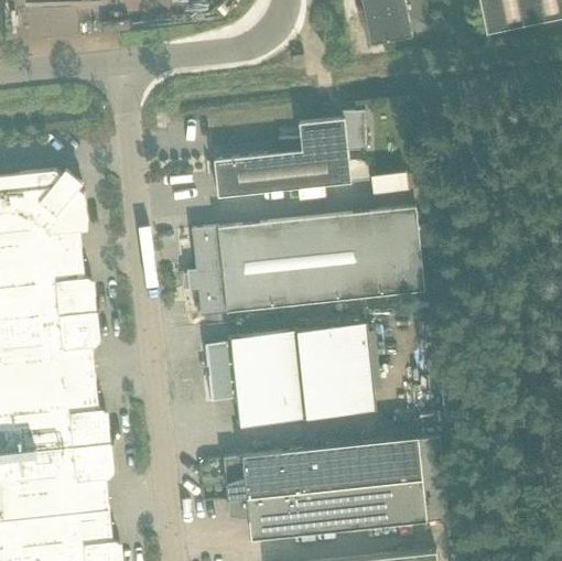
[(363,0),(373,46),(414,38),(406,0),(363,0)]
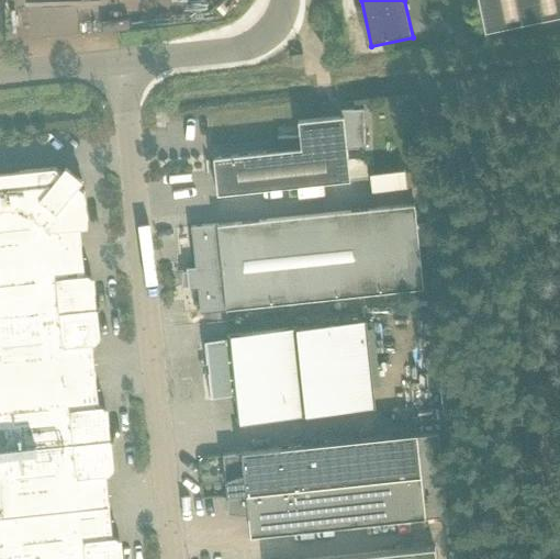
[(559,0),(479,0),(486,35),(559,19),(559,0)]
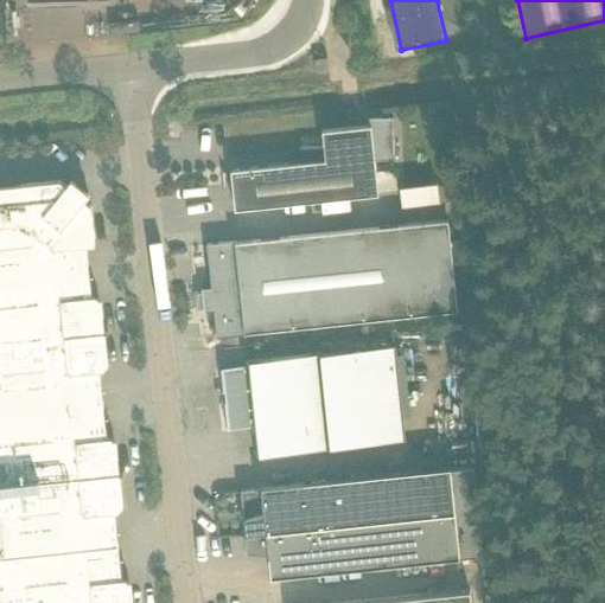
[(317,64),(318,76),(331,75),(329,62),(317,64)]
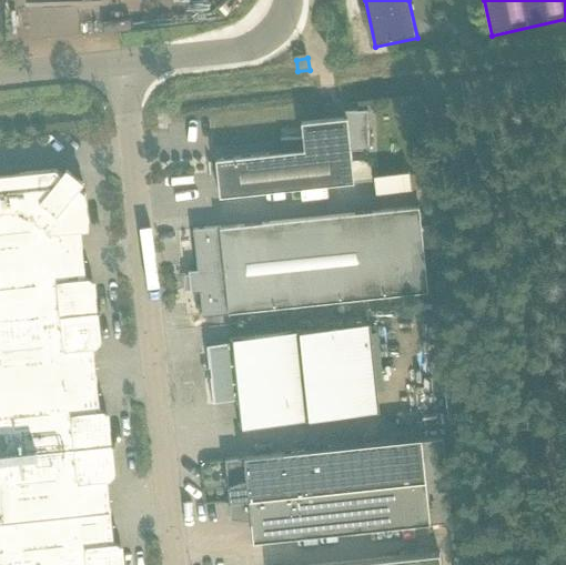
[(304,140),(283,142),(284,157),(218,162),(221,200),(243,198),(356,187),(353,155),(370,153),(370,114),(347,114),(346,121),(303,125),(304,140)]
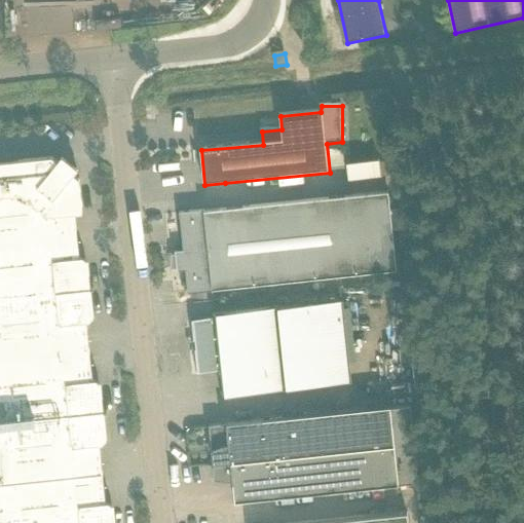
[(114,522),(113,511),(107,506),(101,447),(106,441),(100,387),(94,383),(87,325),(92,319),(87,265),(81,260),(76,217),(83,216),(80,182),(75,178),(79,172),(64,159),(59,164),(53,160),(20,163),(0,165),(0,522),(114,522)]
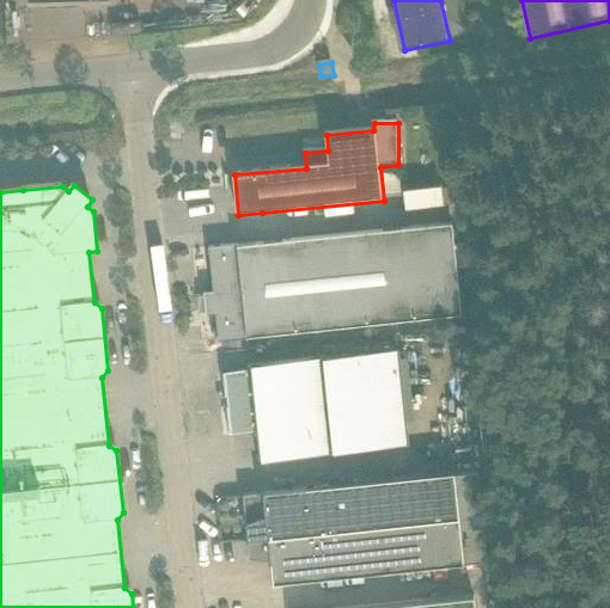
[(209,250),(214,294),(205,295),(207,319),(218,318),(220,344),(250,342),(250,339),(463,317),(453,226),(239,249),(239,246),(209,250)]
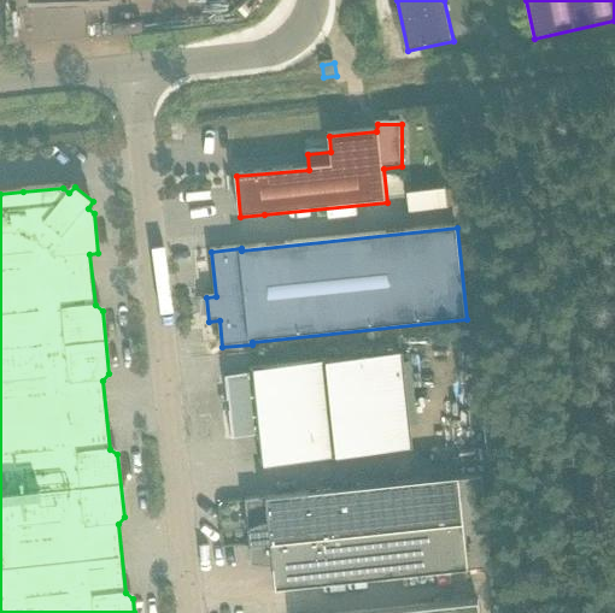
[(224,378),(232,442),(257,437),(261,467),(410,451),(400,354),(250,371),(251,376),(224,378)]
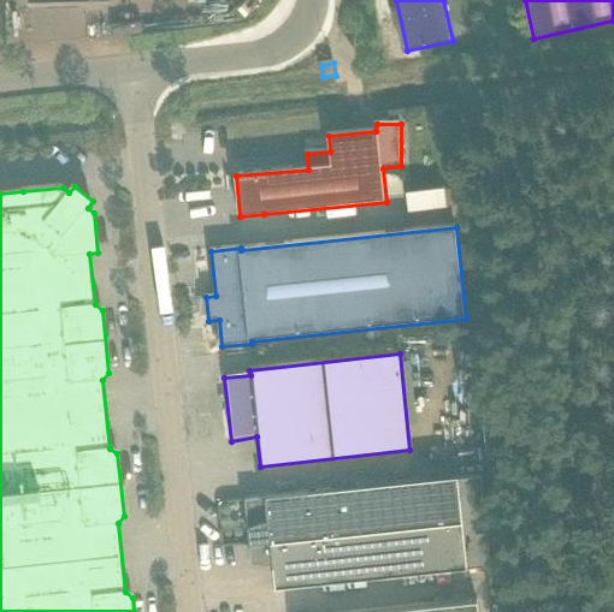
[(254,528),(249,530),(253,563),(269,565),(275,565),(277,590),(468,570),(468,569),(493,566),(483,477),(459,480),(459,479),(267,499),(267,501),(263,501),(261,499),(246,500),(248,521),(254,521),(254,528)]
